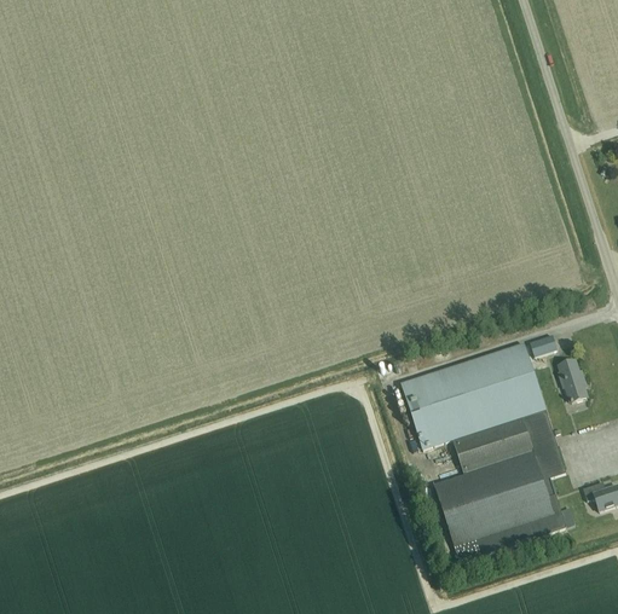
[(422,447),(452,438),(452,440),(521,417),(544,410),(523,343),(400,383),(422,447)]
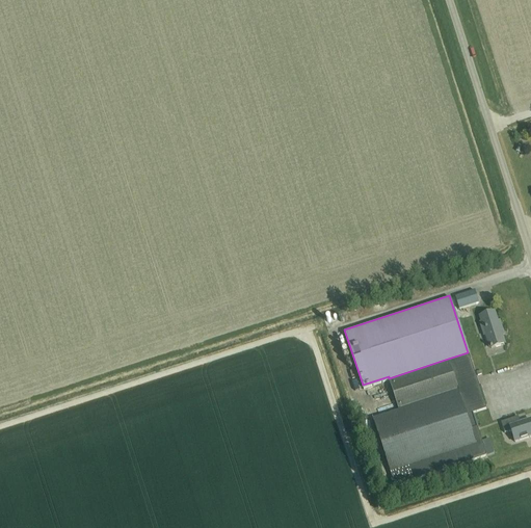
[(496,318),(495,312),(493,309),(480,313),(481,318),(479,319),(483,332),(485,331),(490,344),(503,340),(499,326),(501,326),(498,317),(496,318)]
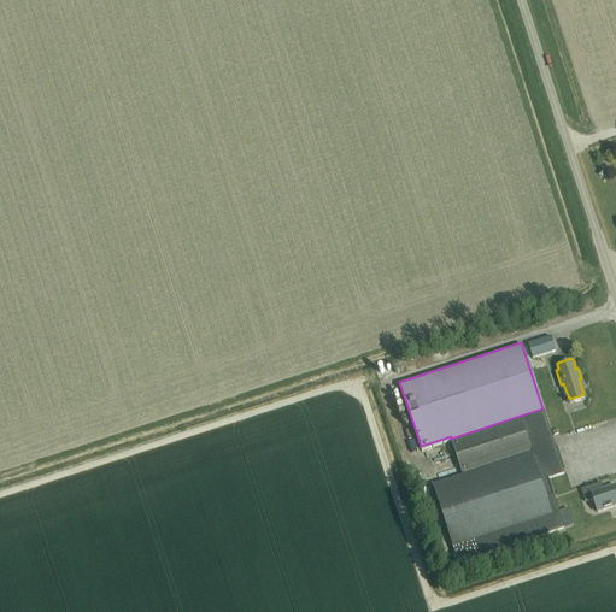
[(375,370),(368,374),(370,380),(377,377),(375,370)]
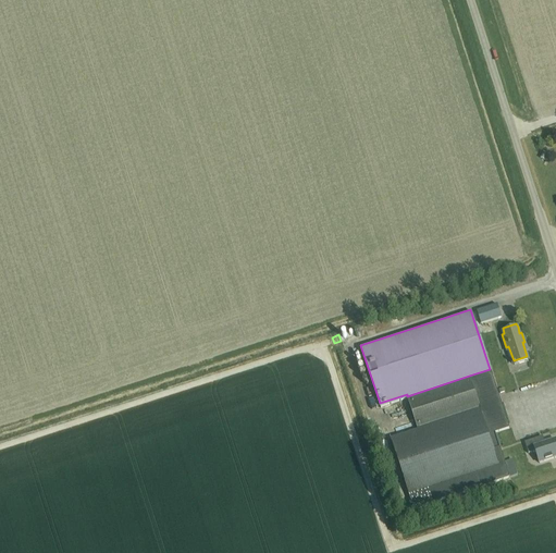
[(547,388),(555,386),(553,366),(540,368),(541,379),(545,379),(547,388)]
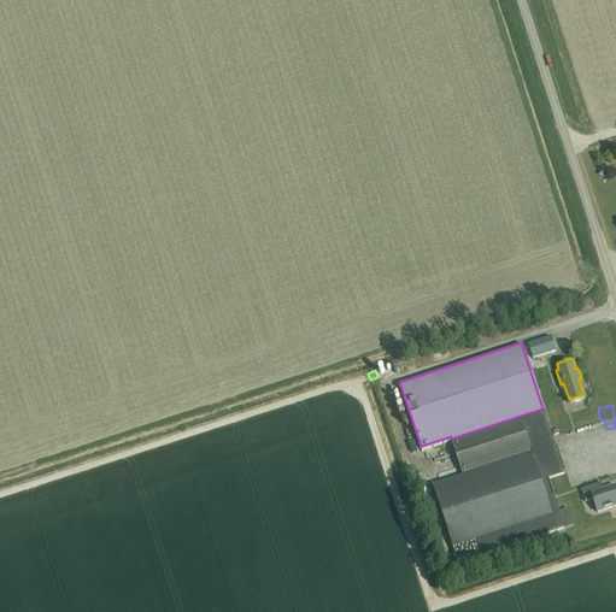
[(547,475),(563,469),(543,409),(520,416),(532,451),(540,476),(547,475)]
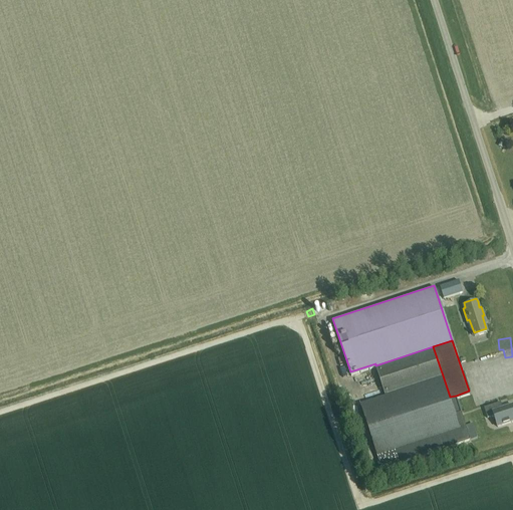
[(375,365),(385,394),(443,375),(433,346),(375,365)]
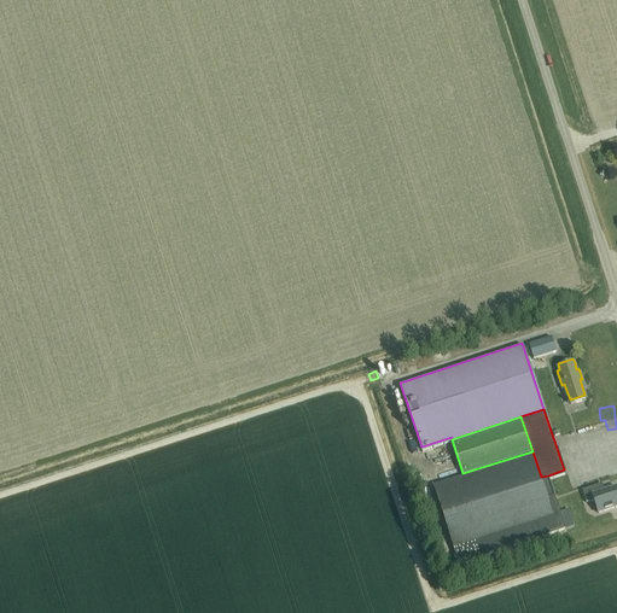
[(453,544),(552,512),(547,495),(553,492),(548,476),(541,477),(533,451),(463,473),(434,483),(453,544)]
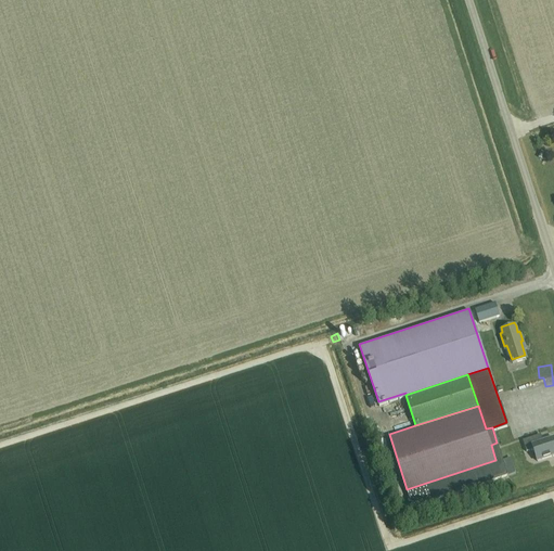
[(536,458),(553,451),(553,438),(552,434),(537,439),(535,433),(522,437),(525,448),(532,446),(536,458)]
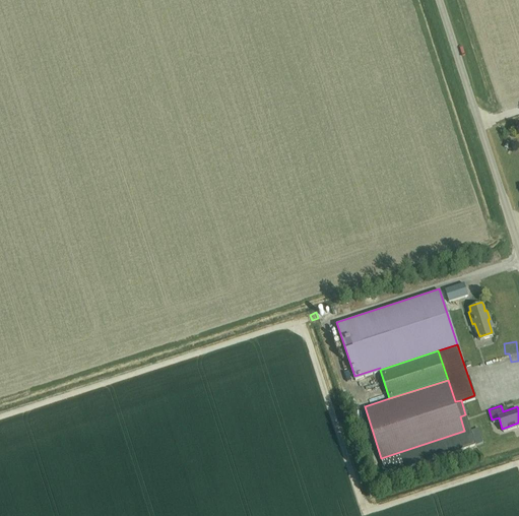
[(381,458),(385,470),(474,442),(465,414),(460,416),(464,431),(381,458)]
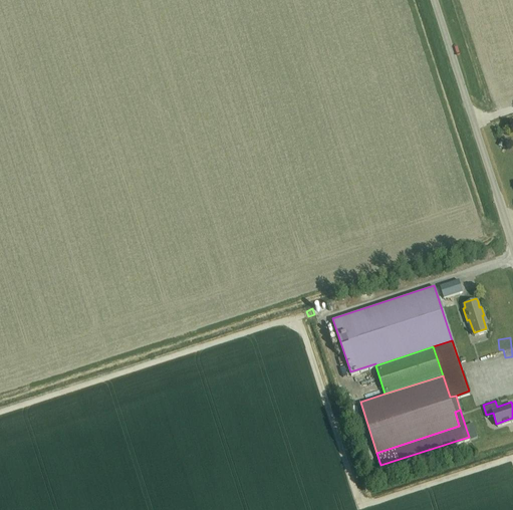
All buildings are outlined.
